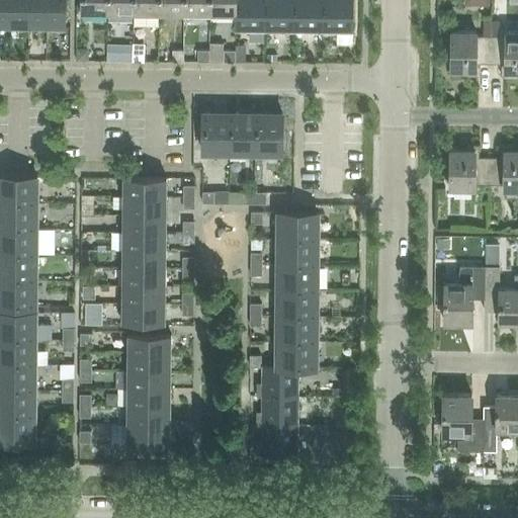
[(0,0),(0,26),(10,26),(10,0),(0,0)]
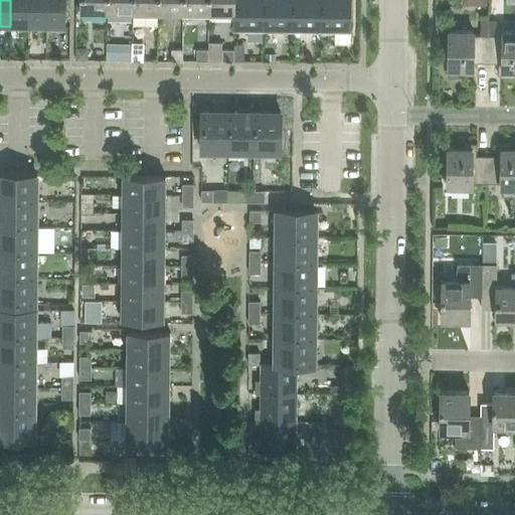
[(28,27),(27,0),(10,0),(10,26),(28,27)]
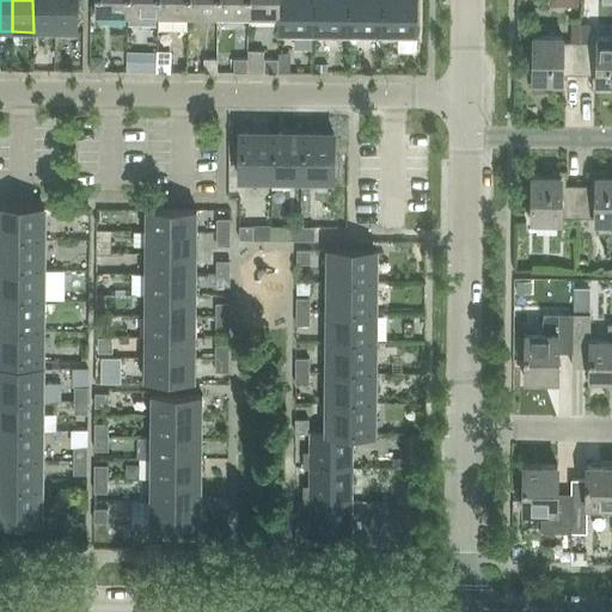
[(54,32),(54,0),(32,0),(34,32),(54,32)]
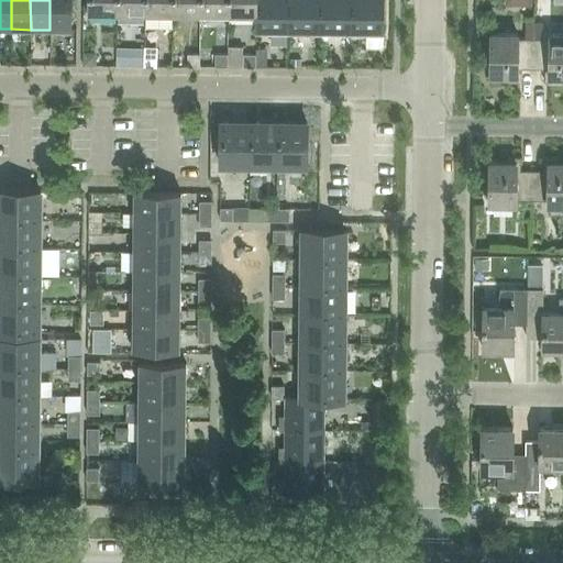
[(50,0),(50,30),(70,30),(70,0),(50,0)]
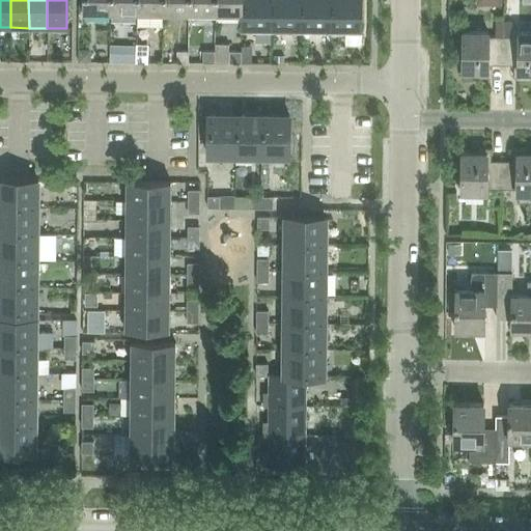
[(110,15),(109,0),(82,0),(82,15),(110,15)]
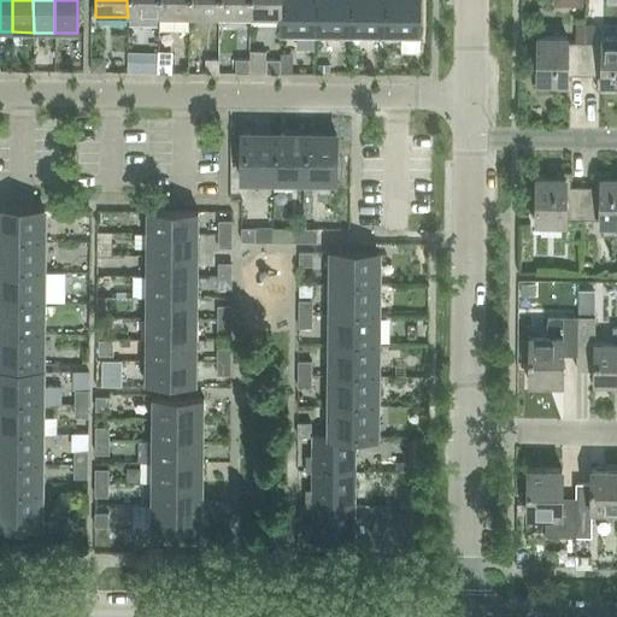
[(158,17),(157,0),(127,0),(128,17),(158,17)]
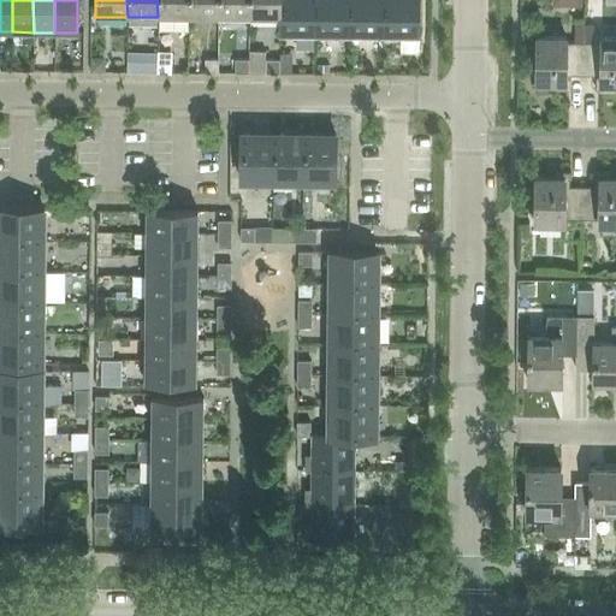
[(157,0),(158,17),(188,18),(188,0),(157,0)]
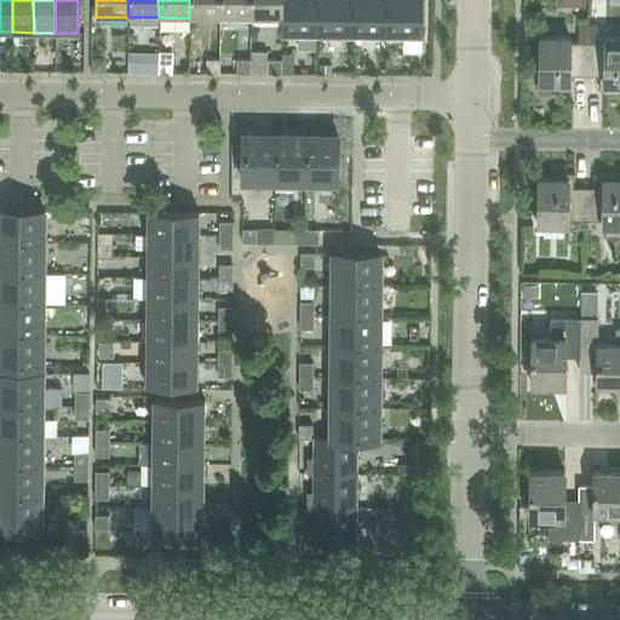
[(219,0),(189,0),(189,18),(219,18),(219,0)]
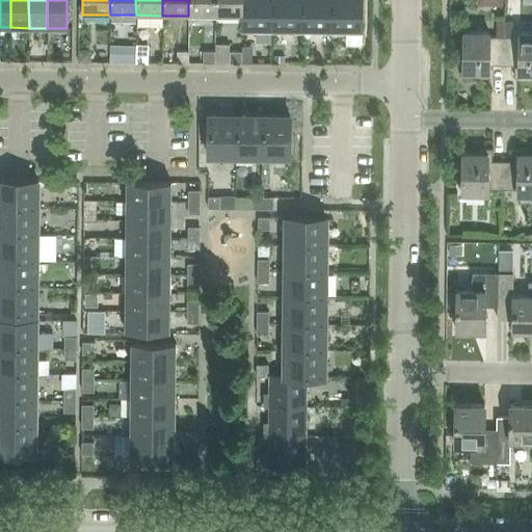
[(215,16),(214,0),(188,0),(188,16),(215,16)]
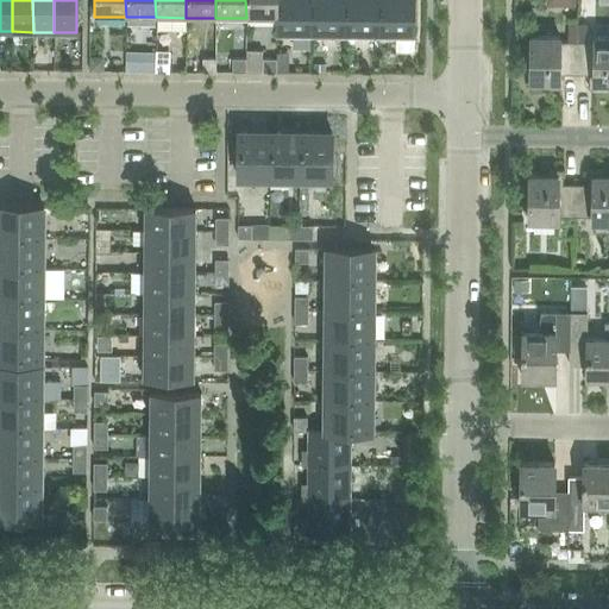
[(276,0),(245,0),(246,18),(276,18),(276,0)]
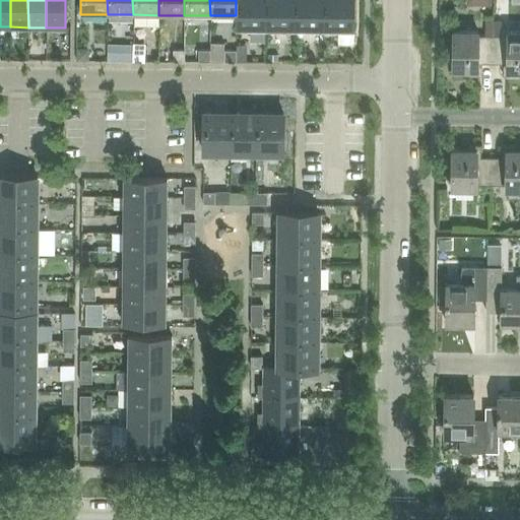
[(236,0),(236,15),(236,31),(265,31),(265,0),(236,0)]
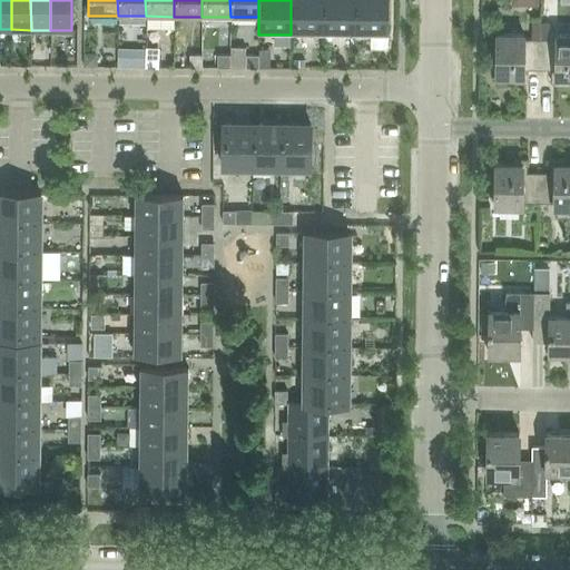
[(322,35),(322,0),(291,0),(291,35),(322,35)]
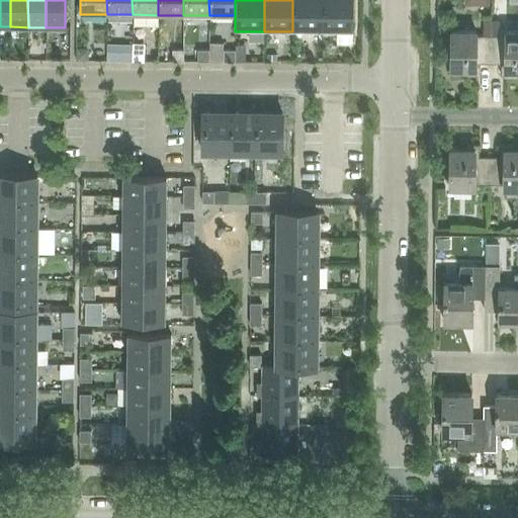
[(322,31),(321,0),(292,0),(292,31),(322,31)]
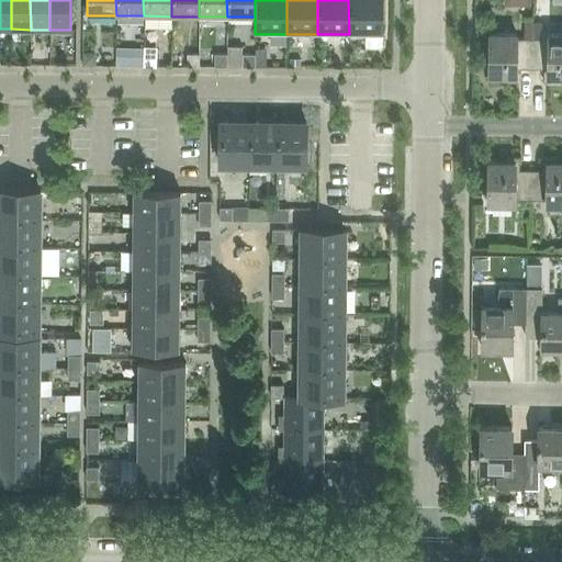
[(348,0),(349,34),(381,35),(381,0),(348,0)]
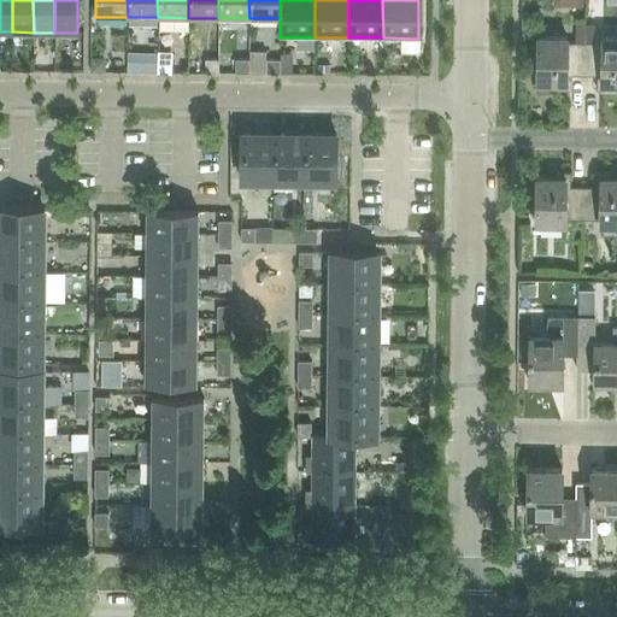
[(583,76),(583,42),(566,42),(566,37),(536,36),(536,84),(554,84),(554,90),(570,90),(571,76),(583,76)]
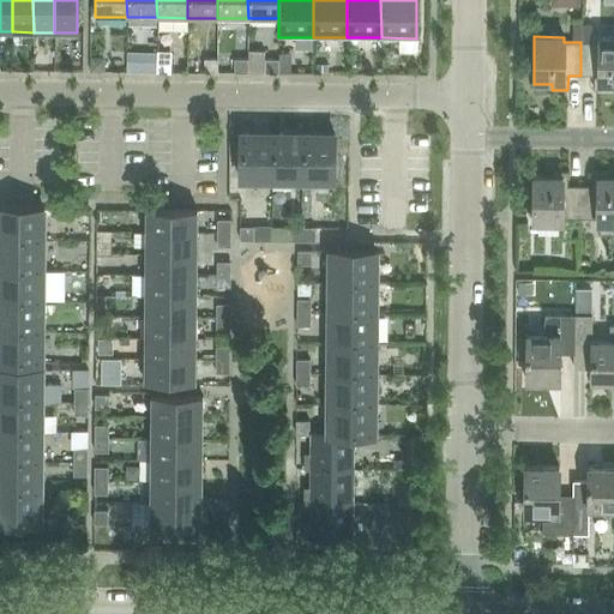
[(613,84),(613,36),(599,37),(599,42),(581,42),(581,76),(594,76),(594,90),(608,90),(608,84),(613,84)]
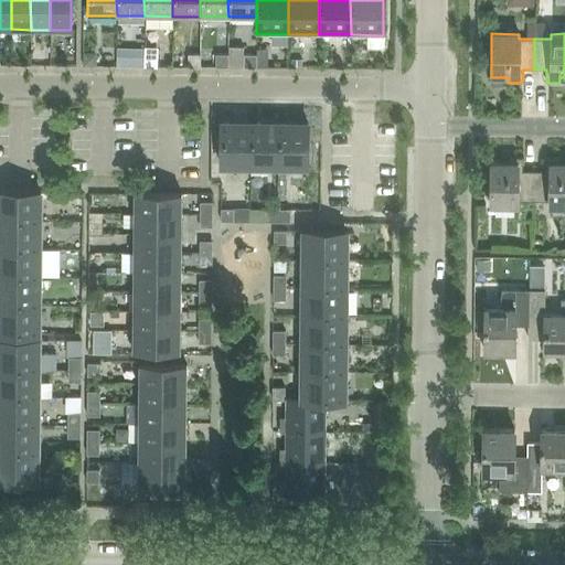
[(144,54),(170,53),(169,38),(144,39),(144,54)]
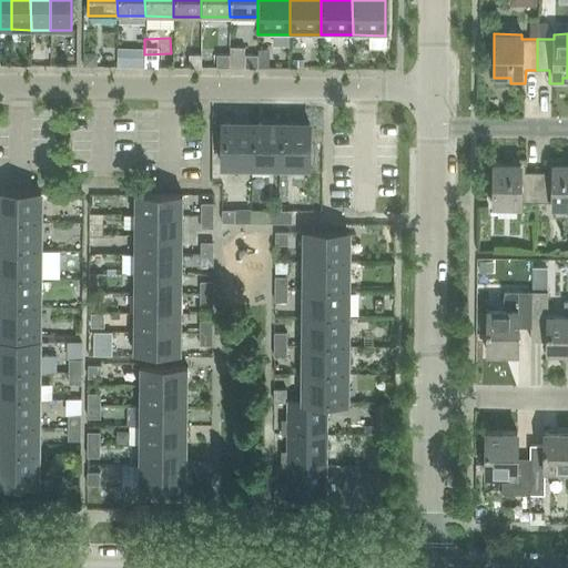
[(189,68),(201,68),(202,56),(189,56),(189,68)]
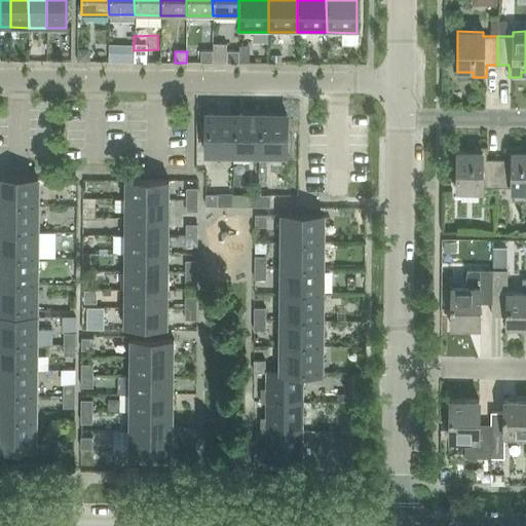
[(200,51),(201,64),(213,64),(213,51),(200,51)]
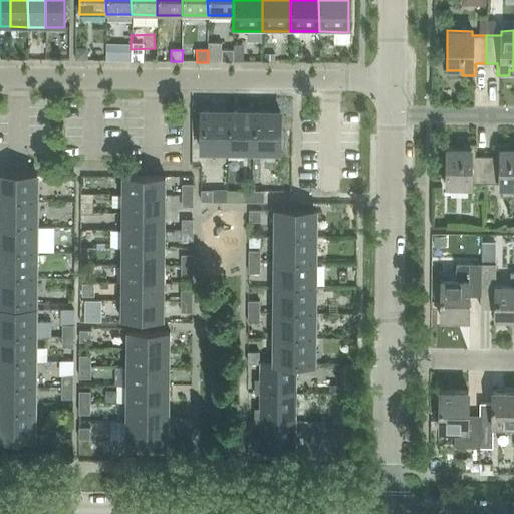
[(222,50),(222,61),(234,62),(234,50),(222,50)]
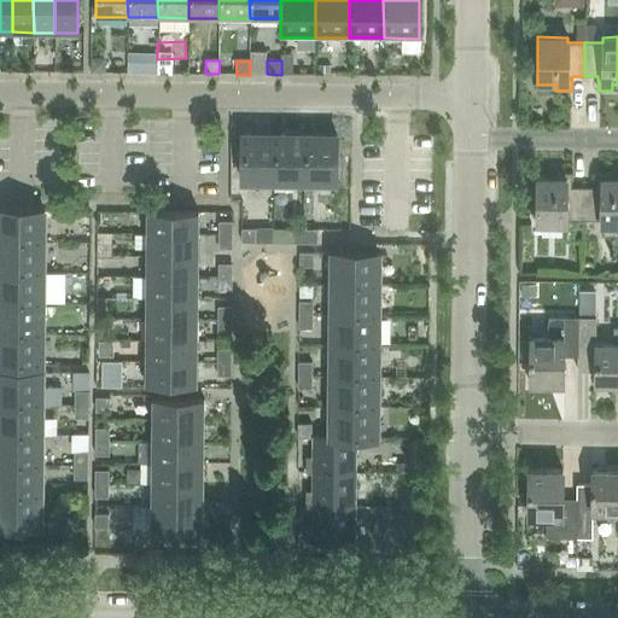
[(242,134),(242,182),(273,182),(273,135),(242,134)]
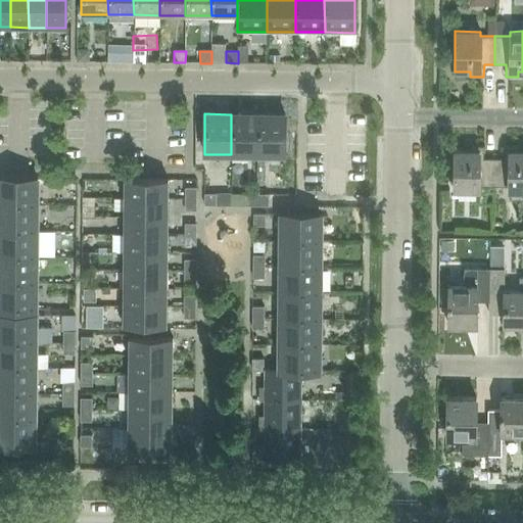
[(231,114),(231,154),(257,154),(257,114),(231,114)]
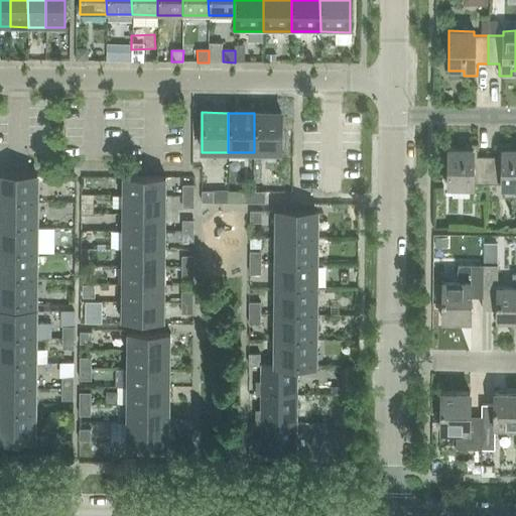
[(254,113),(254,152),(281,153),(281,113),(254,113)]
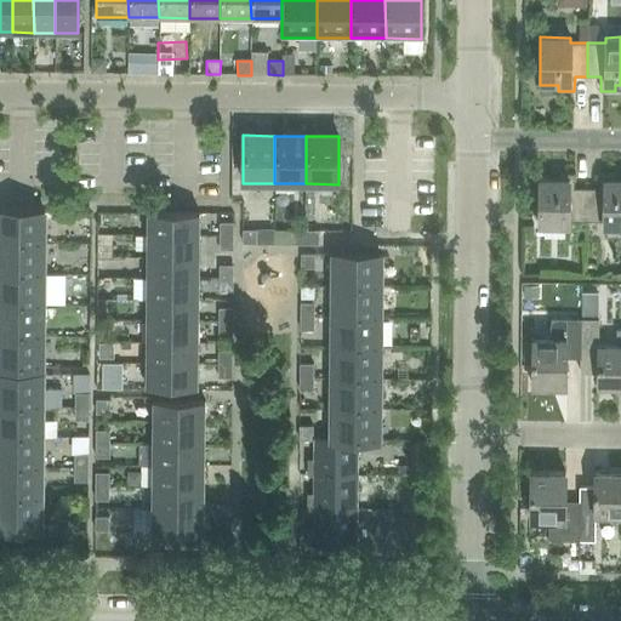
[(586,221),(586,189),(574,188),(574,174),(558,174),(558,180),(540,180),(539,227),(569,227),(569,221),(586,221)]
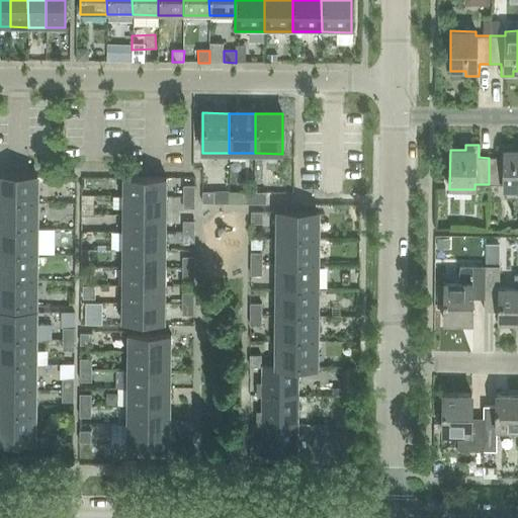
[(517,189),(517,149),(513,150),(513,146),(500,145),(500,158),(489,158),(489,184),(504,184),(504,189),(517,189)]
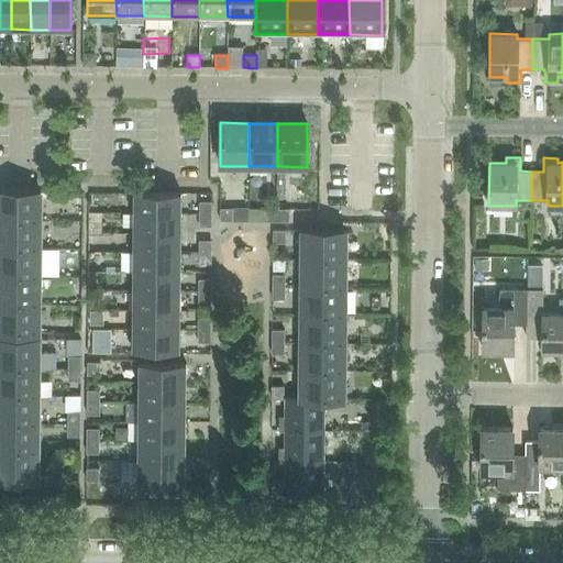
[(0,190),(0,220),(40,221),(40,191),(0,190)]
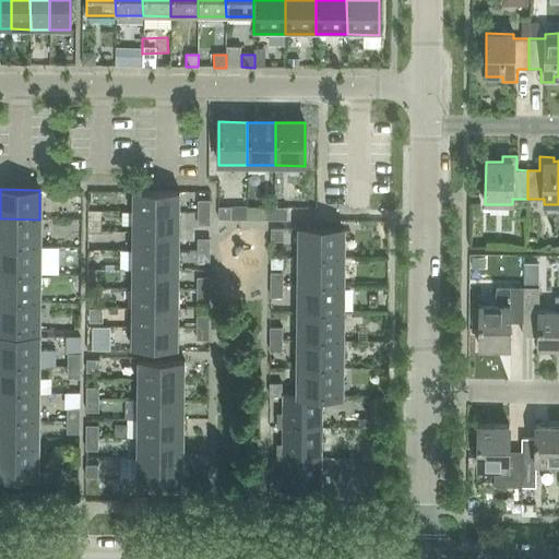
[(179,213),(179,192),(132,192),(132,212),(179,213)]
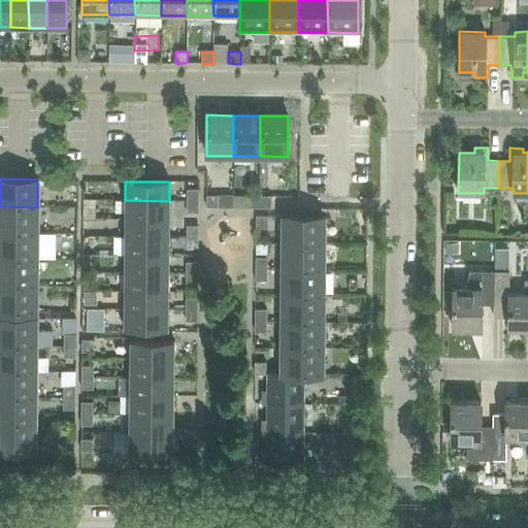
[(198,190),(191,190),(187,190),(187,201),(198,201),(198,190)]
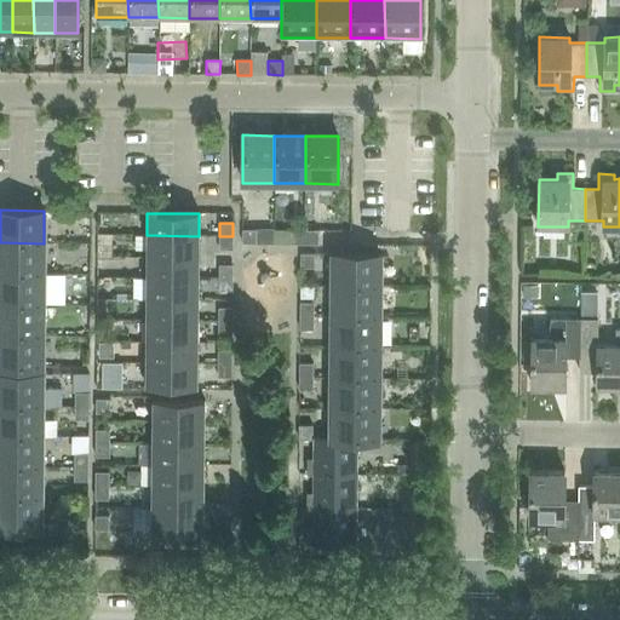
[(256,230),(244,230),(242,230),(242,244),(256,244),(256,230)]
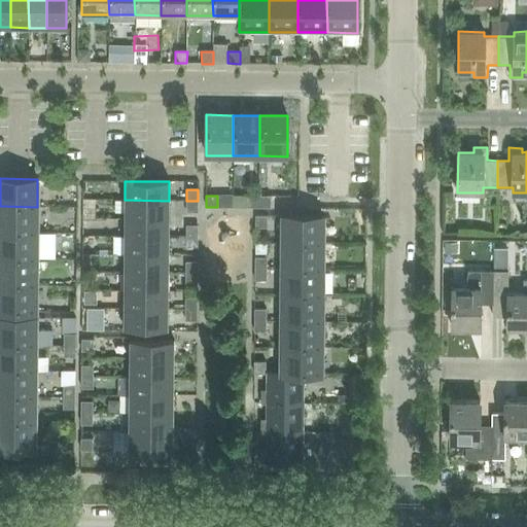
[(258,208),(258,197),(247,196),(247,208),(258,208)]
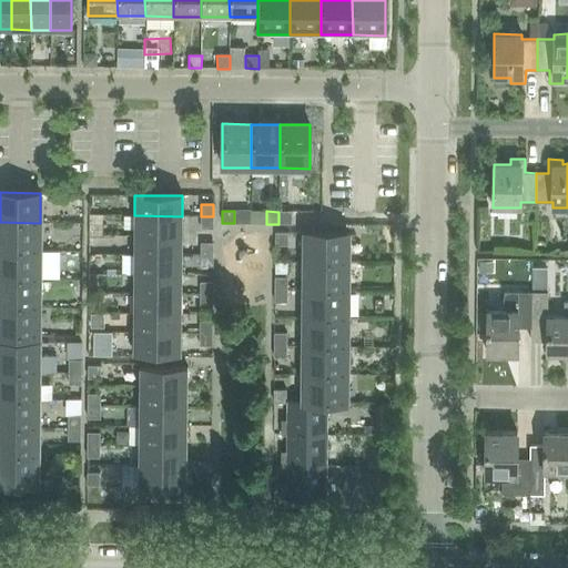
[(291,224),(291,212),(279,212),(279,224),(291,224)]
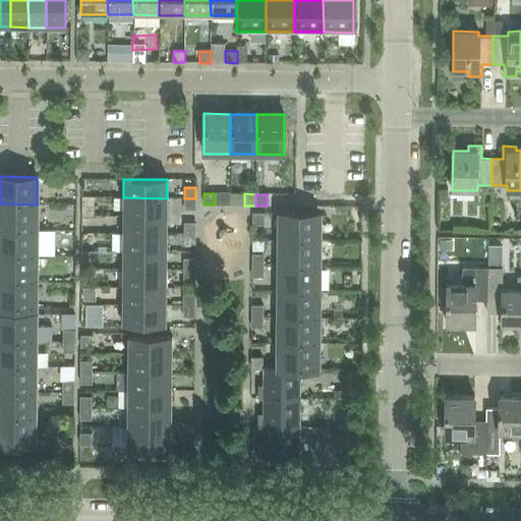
[(167,216),(167,198),(123,197),(123,216),(167,216)]
